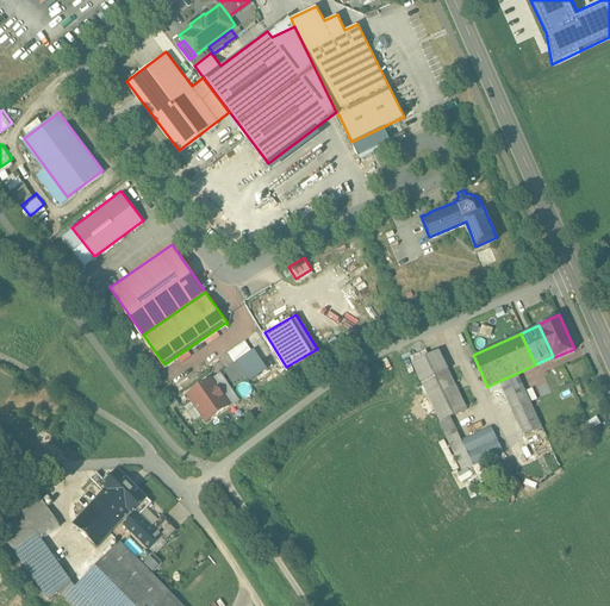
[(175,378),(200,361),(191,348),(167,364),(175,378)]
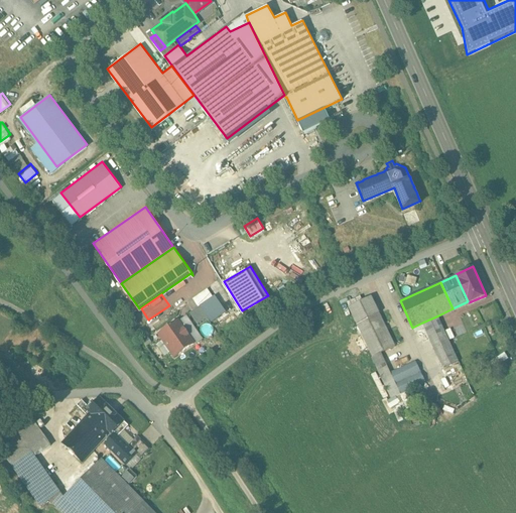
[(395,345),(371,295),(349,306),(373,355),(381,351),(395,345)]
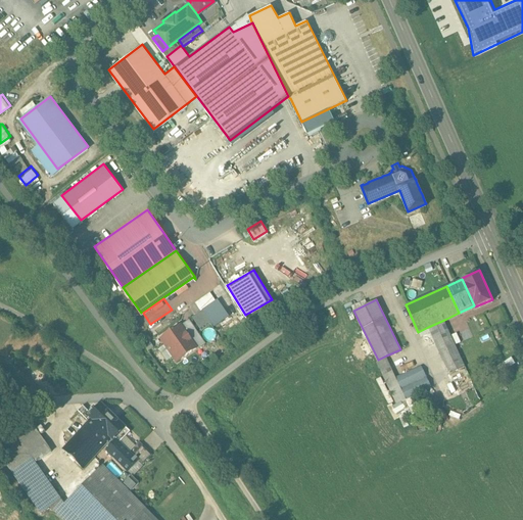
[(203,308),(193,315),(201,327),(211,320),(203,308)]
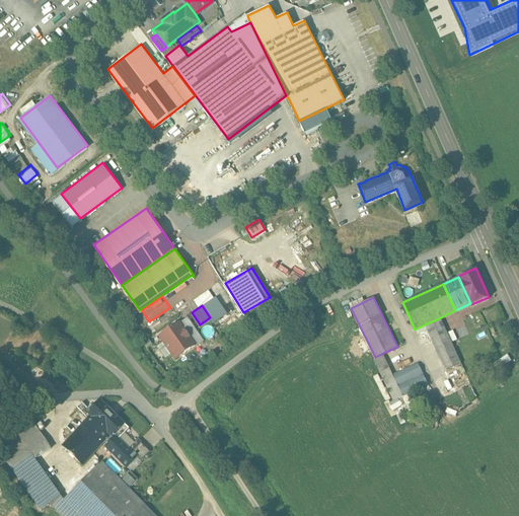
[(461,362),(441,317),(425,324),(446,370),(461,362)]
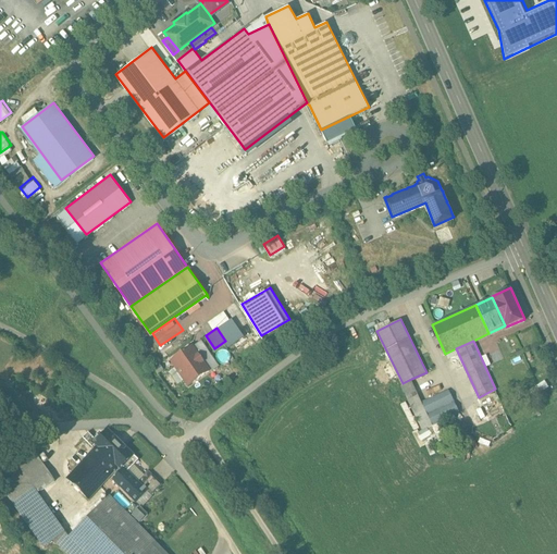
[(193,344),(172,358),(188,383),(209,369),(193,344)]
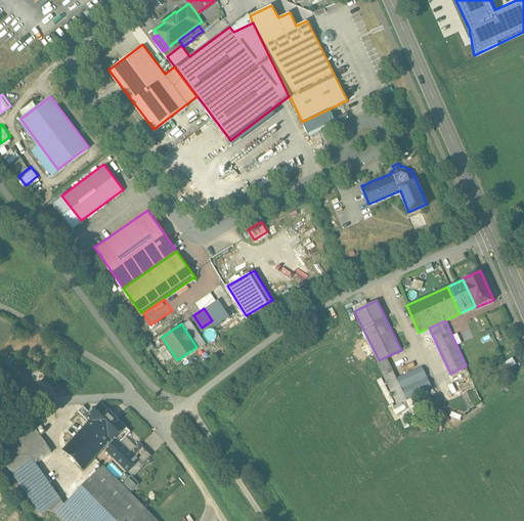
[(396,377),(387,356),(379,360),(378,361),(397,403),(406,399),(396,377)]
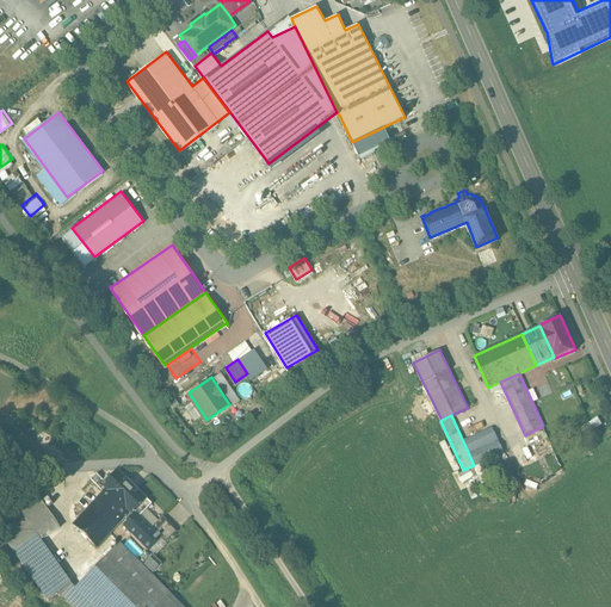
[(492,425),(462,439),(474,465),(504,451),(492,425)]
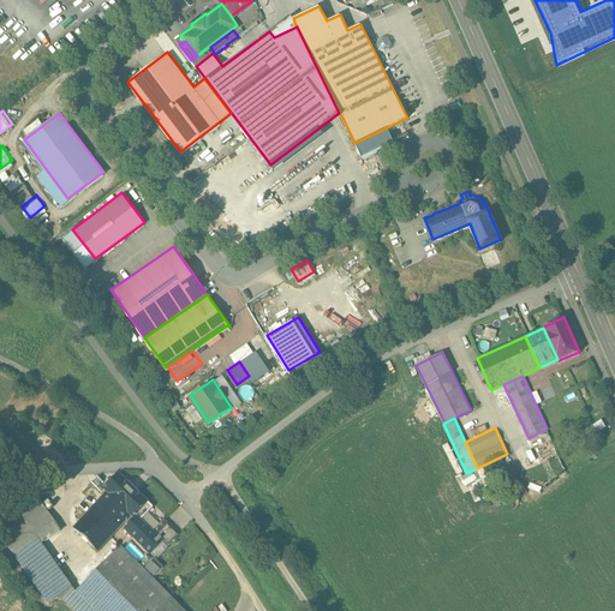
[(108,484),(103,489),(105,490),(103,491),(73,522),(97,546),(125,516),(130,521),(137,513),(135,511),(148,498),(119,472),(108,484)]
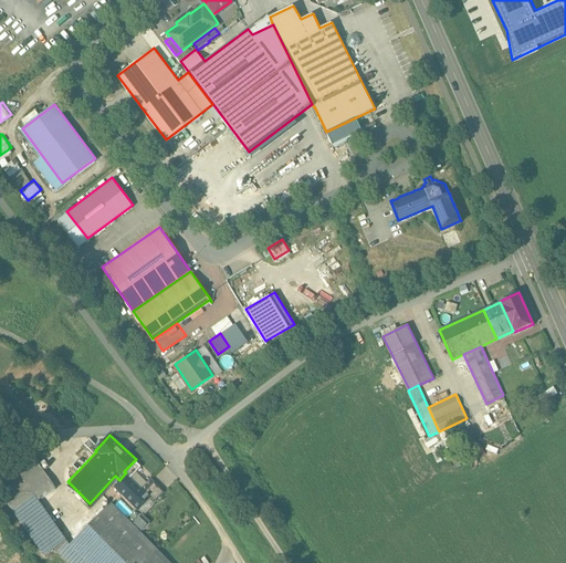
[(88,436),(84,441),(95,452),(96,451),(95,450),(100,446),(88,436)]
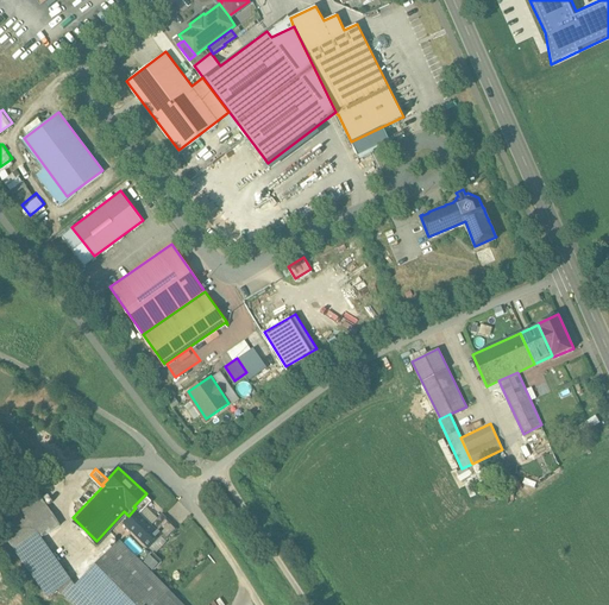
[(0,511),(0,523),(42,495),(36,486),(0,511)]
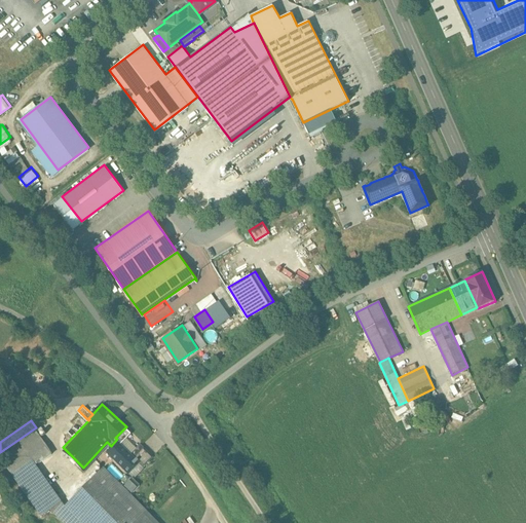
[(130,432),(126,426),(115,438),(117,439),(120,442),(130,432)]
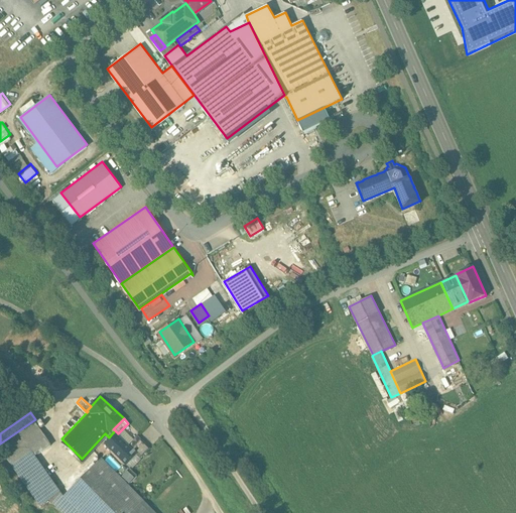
[(0,443),(0,445),(9,460),(29,445),(45,434),(35,419),(0,443)]
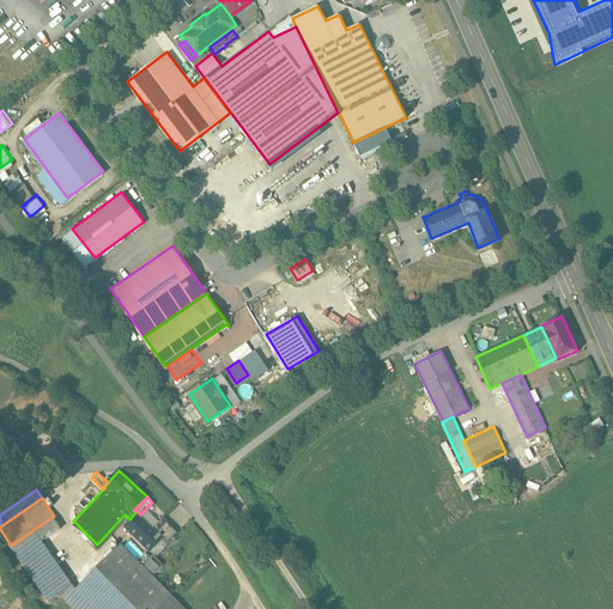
[(140,515),(137,511),(129,519),(125,524),(150,549),(162,537),(151,527),(140,515)]
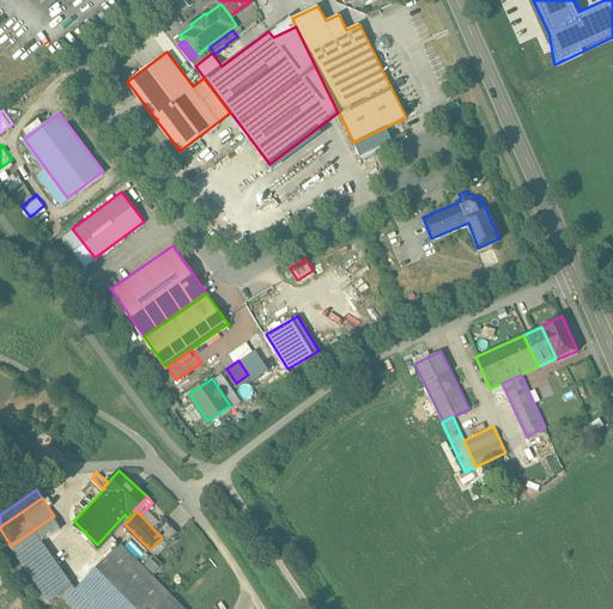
[(178,530),(163,515),(151,527),(162,537),(167,542),(178,530)]
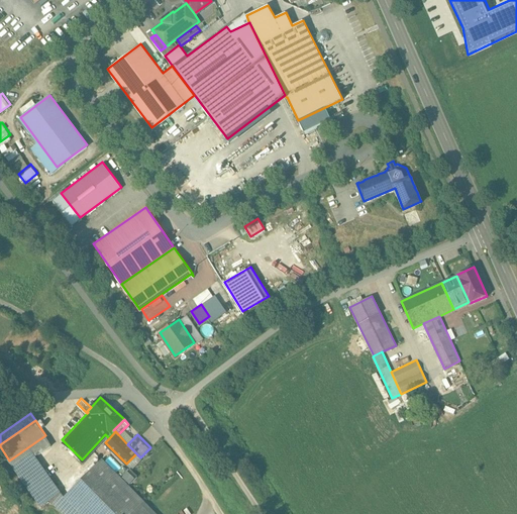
[(29,446),(34,453),(50,442),(45,435),(29,446)]
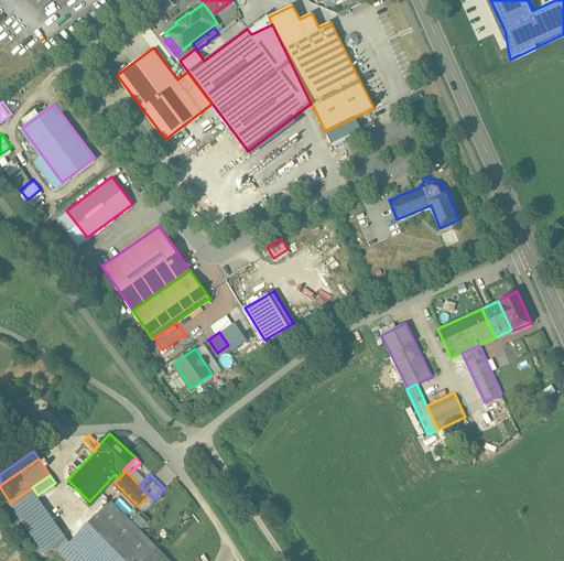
[(32,487),(10,503),(43,549),(53,542),(64,533),(38,495),(32,487)]
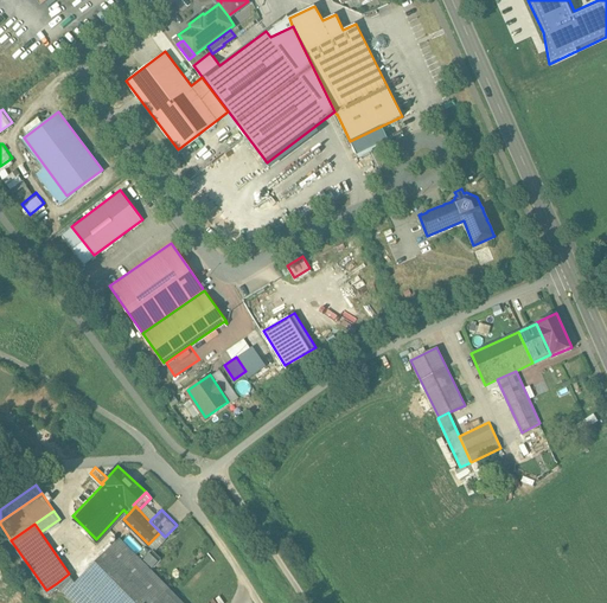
[(170,587),(120,536),(81,572),(110,602),(152,602),(161,595),(170,587)]
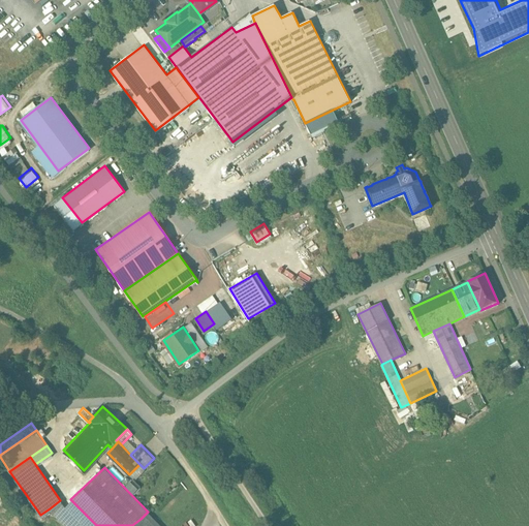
[(127,475),(122,482),(129,488),(134,483),(127,475)]
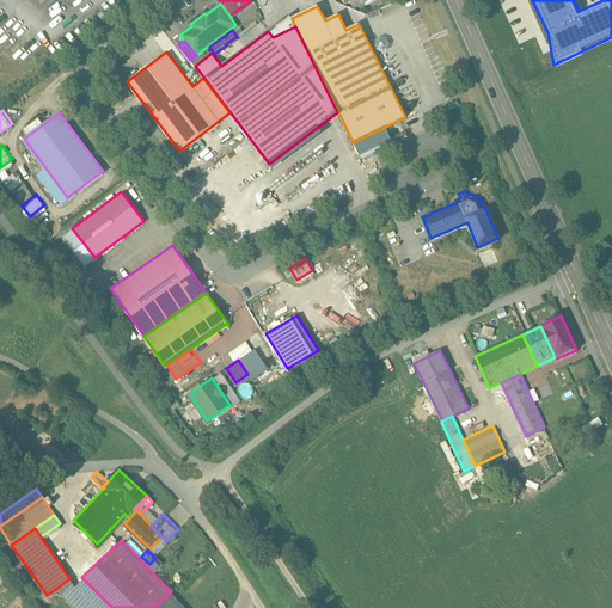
[(111,607),(81,577),(74,584),(69,578),(57,588),(77,607),(111,607)]
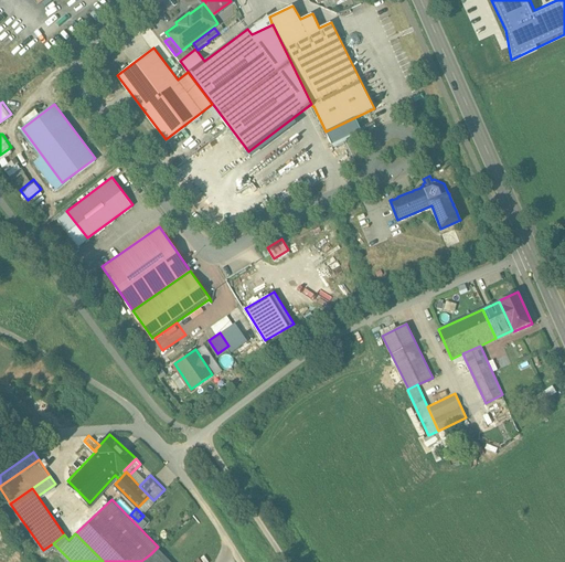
[(172,561),(158,547),(150,554),(157,561),(172,561)]
